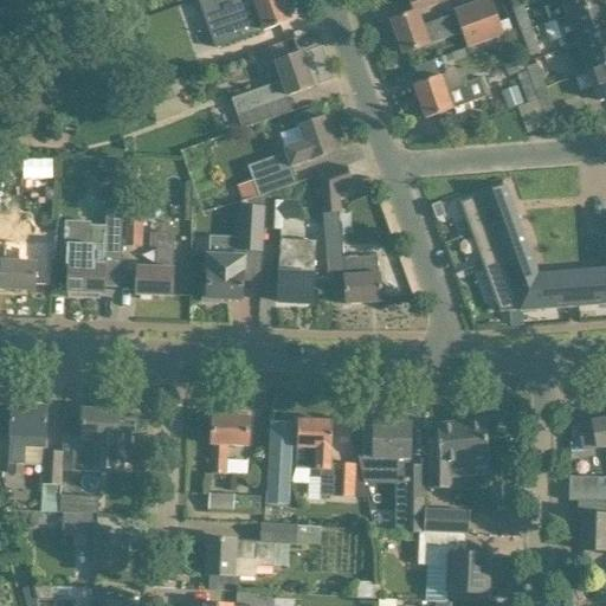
[(200,0),(218,49),(264,31),(270,30),(291,21),(283,0),(200,0)]
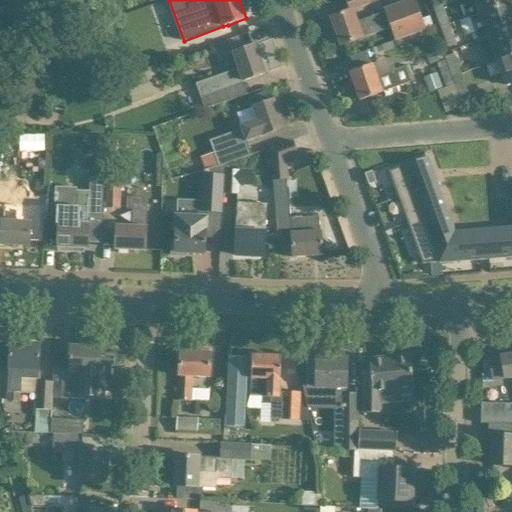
[(340,46),(391,29),(395,42),(426,31),(415,0),(412,0),(384,10),(385,12),(356,22),(352,11),(330,19),(340,46)]
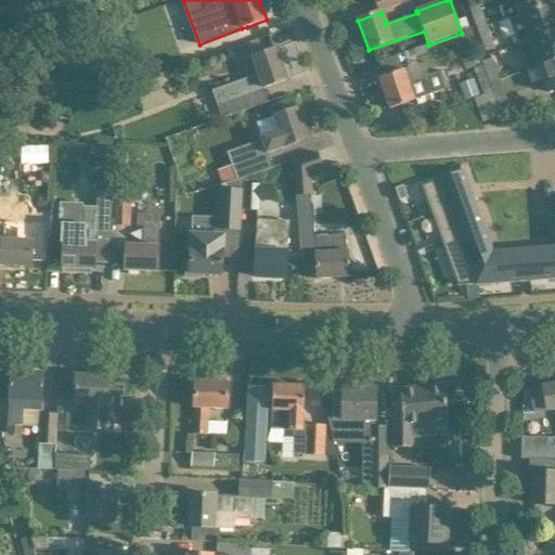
[(505,22),(510,21),(553,4),(551,0),(516,0),(518,4),(501,10),(505,22)]
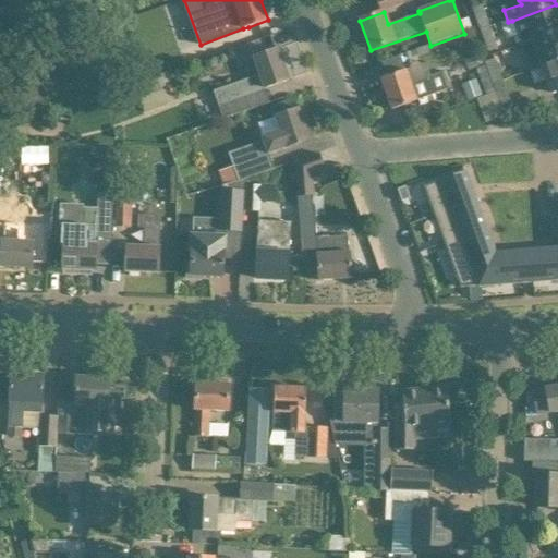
[(472,9),(480,32),(489,28),(481,4),(472,9)]
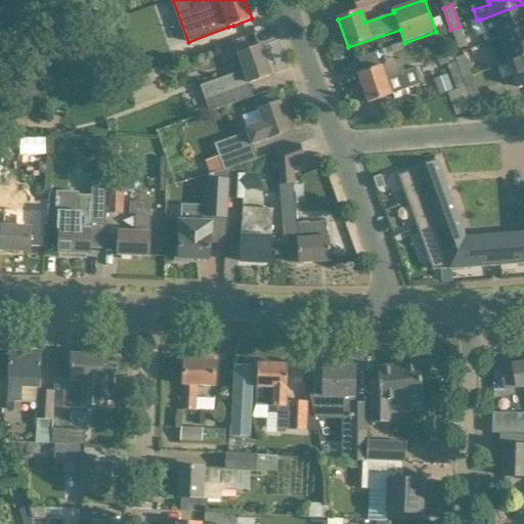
[(501,38),(501,39),(523,31),(523,11),(522,4),(481,19),(489,42),(501,38)]
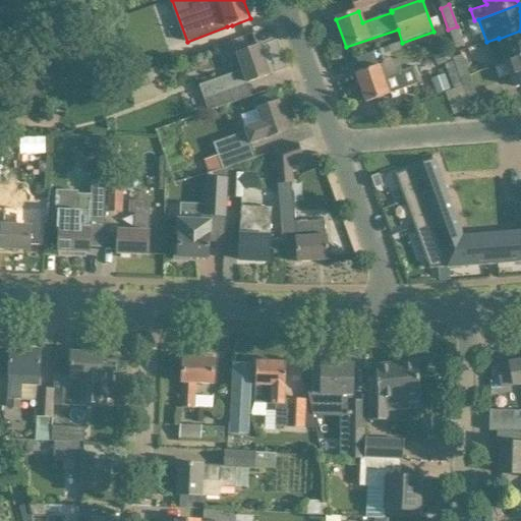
[(457,26),(448,30),(455,49),(464,46),(457,26)]
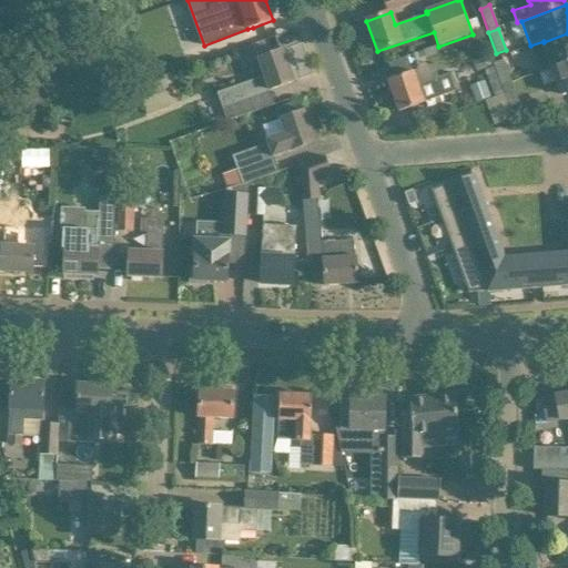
[(567,33),(544,42),(553,69),(567,62),(567,33)]
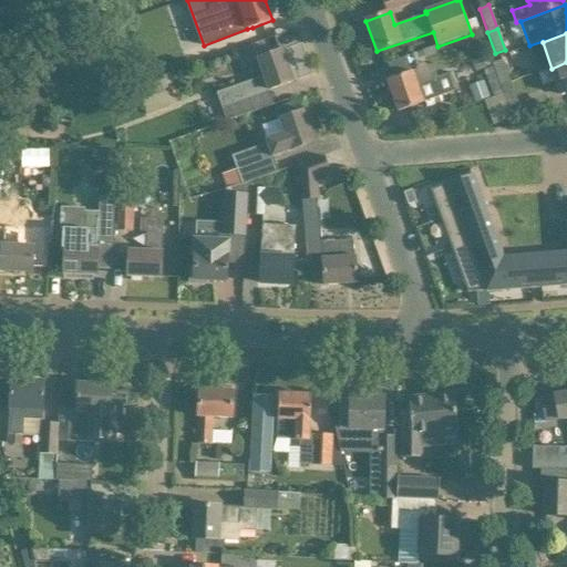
[(480,41),(472,44),(475,51),(483,49),(480,41)]
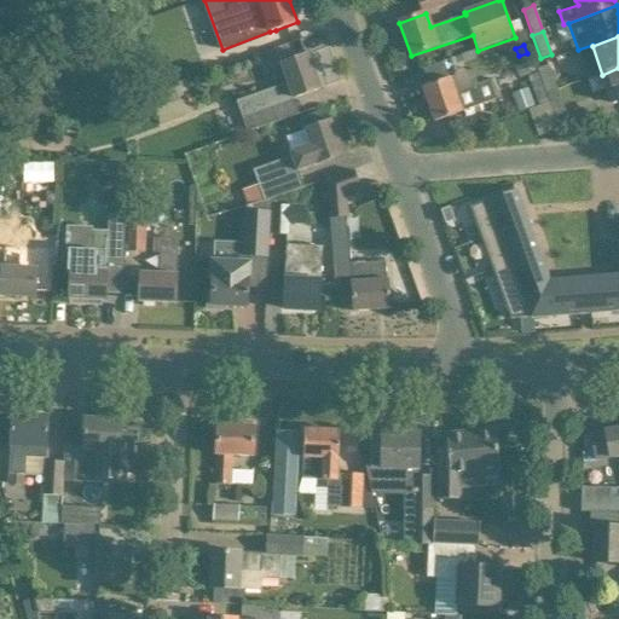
[(475,52),(461,57),(463,62),(476,57),(475,52)]
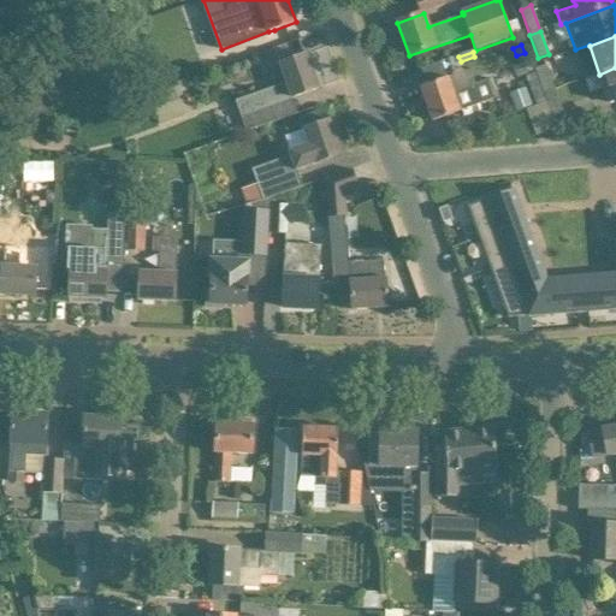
[(307,54),(285,61),(279,64),(286,83),(236,101),(247,131),(276,120),(271,105),(319,88),(307,54)]
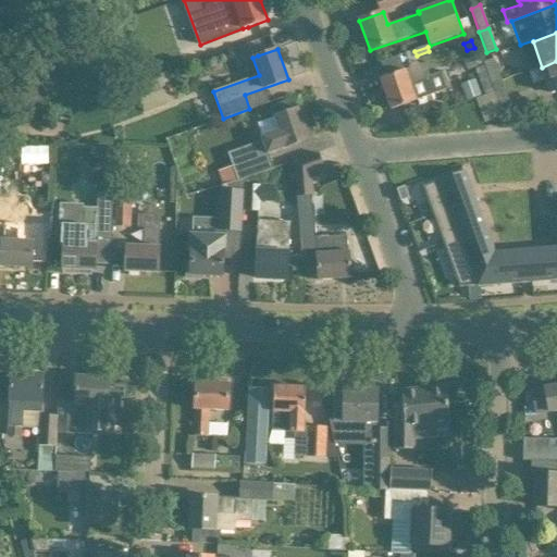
[(466,69),(483,63),(483,62),(480,52),(462,59),(466,69)]
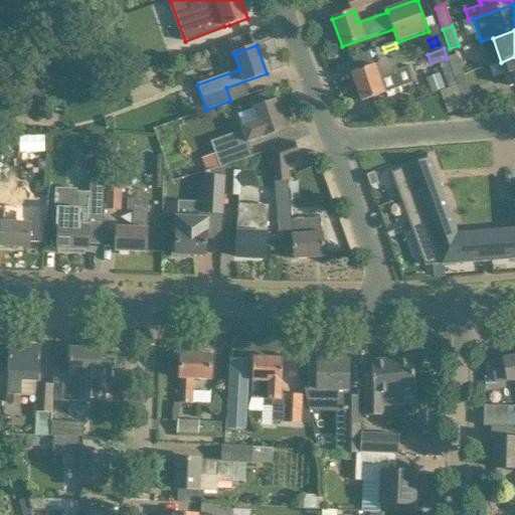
[(448,60),(455,79),(463,76),(455,54),(447,57),(447,58),(448,60)]
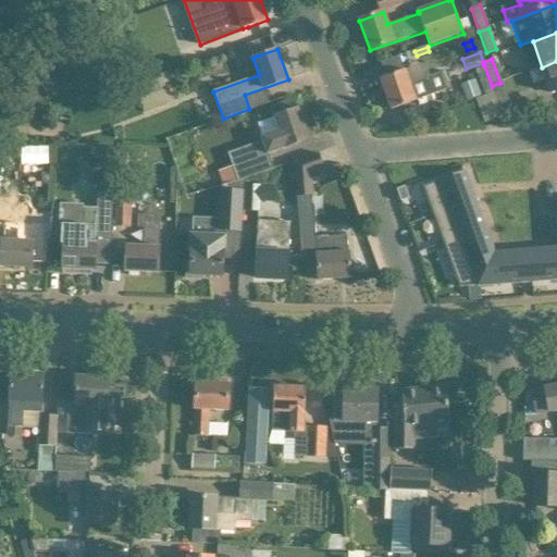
[(556,61),(542,67),(552,94),(556,91),(556,61)]
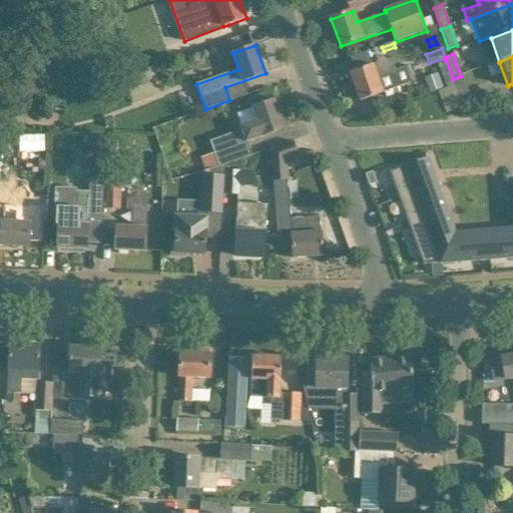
[(391,60),(367,68),(351,74),(360,101),(382,93),(416,80),(411,65),(395,70),(391,60)]
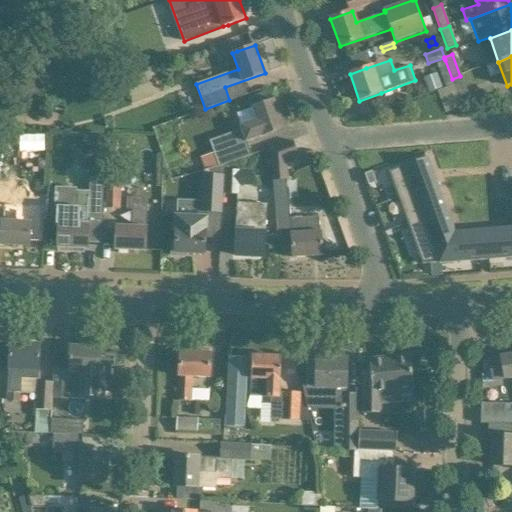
[(443,83),(452,79),(445,60),(436,63),(443,83)]
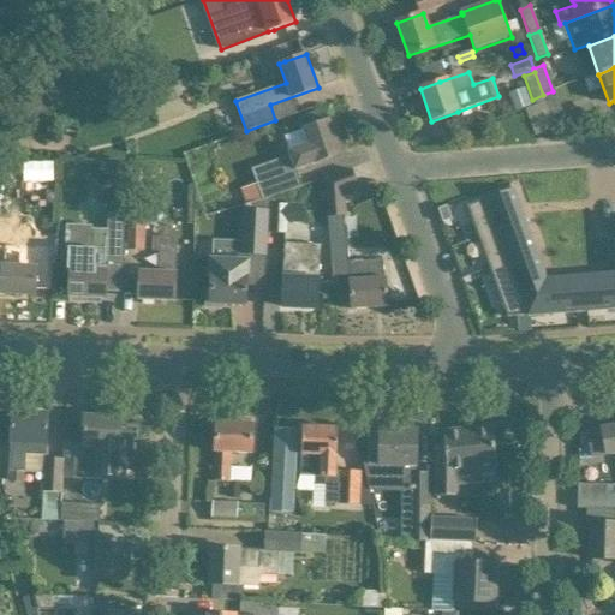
[(524,88),(508,94),(515,111),(530,105),(524,88)]
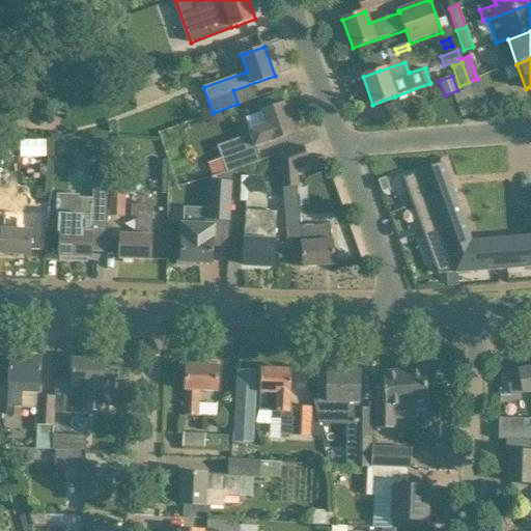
[(477,79),(469,82),(477,103),(485,100),(477,79)]
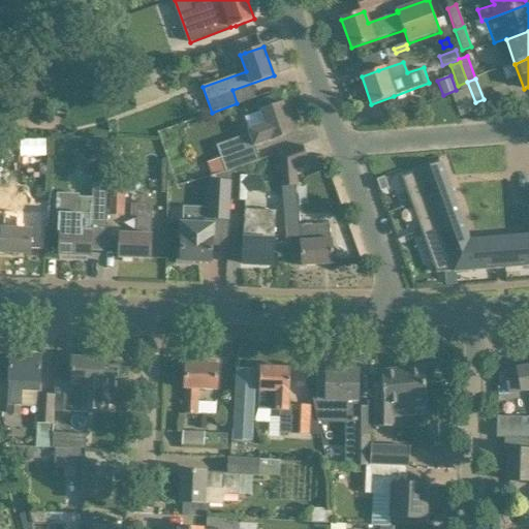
[(270,97),(256,101),(260,112),(266,110),(274,106),(270,97)]
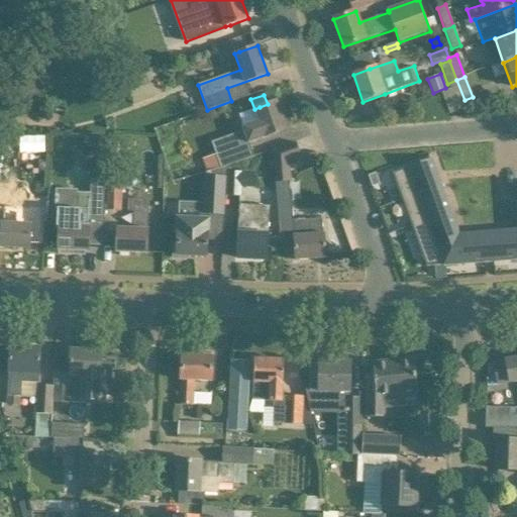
[(268,104),(260,107),(254,109),(257,119),(241,126),(243,131),(211,142),(220,168),(253,156),(248,143),(287,129),(282,115),(285,112),(282,103),(278,102),(277,101),(268,104)]
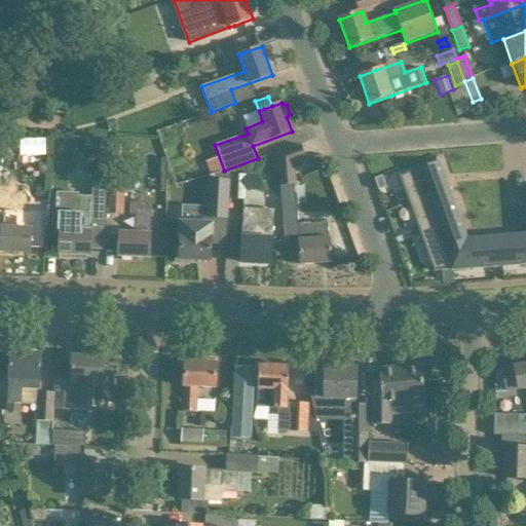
[(83,139),(83,151),(81,153),(92,166),(107,153),(108,144),(98,139),(83,139)]
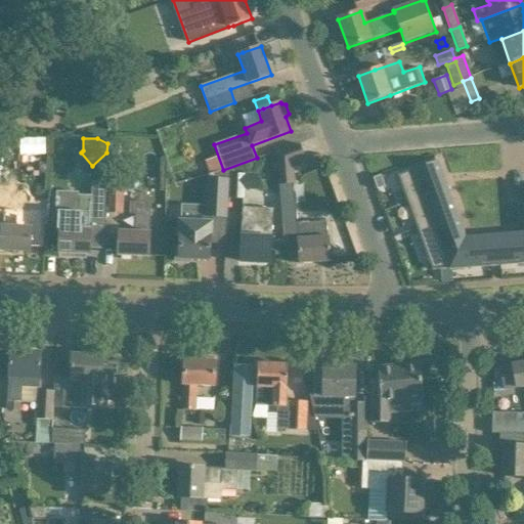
[(299,145),(276,154),(278,185),(294,184),(293,165),(305,161),(299,145)]
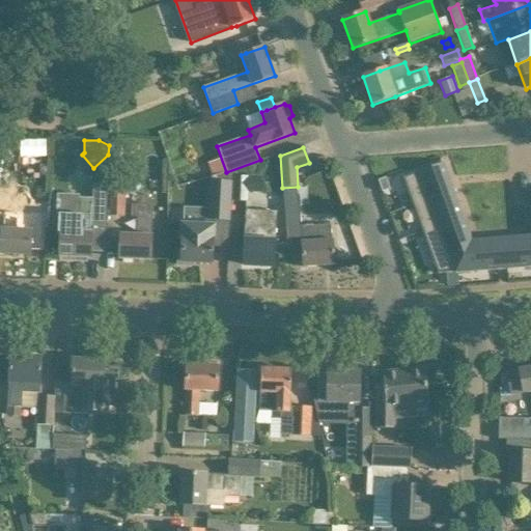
[(443,164),(402,178),(413,205),(452,191),(443,164)]
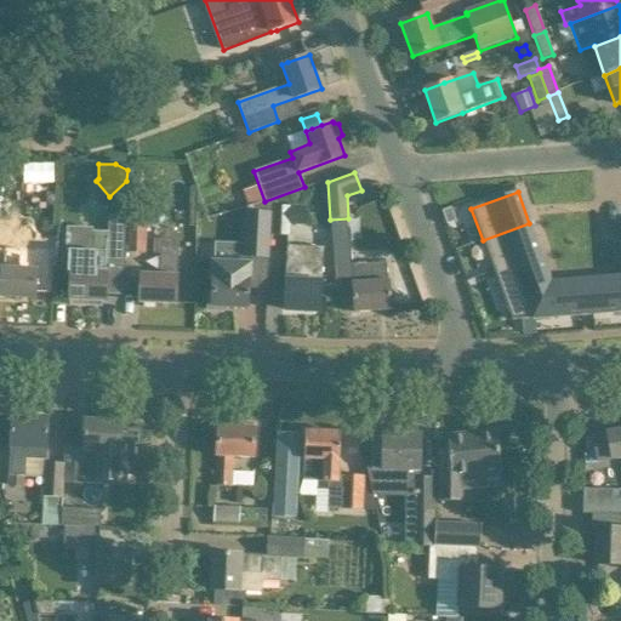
[(307,208),(273,205),(272,235),(289,237),(290,224),(306,226),(307,208)]
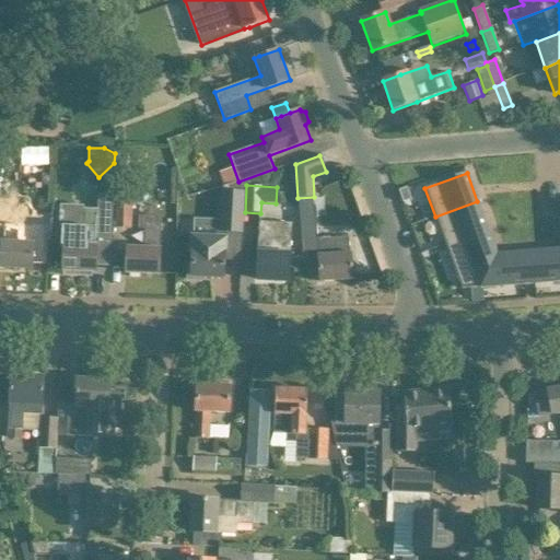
[(407,187),(398,190),(403,203),(411,200),(407,187)]
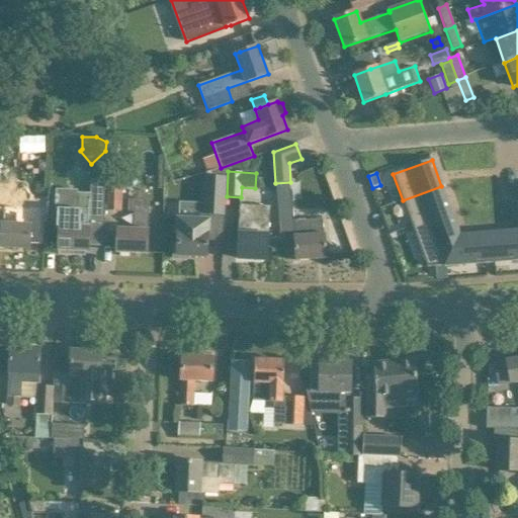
[(203,213),(224,214),(225,178),(204,177),(203,213)]
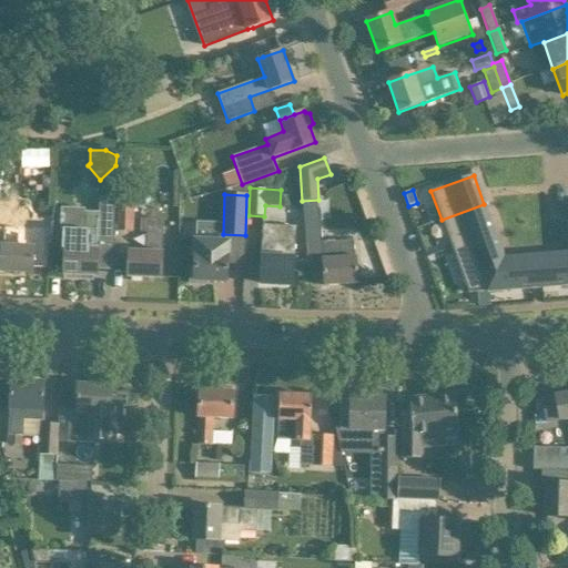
[(99,196),(99,212),(85,212),(84,230),(64,229),(63,249),(66,249),(64,274),(66,274),(66,279),(81,280),(81,275),(97,275),(99,242),(113,242),(115,198),(99,196)]
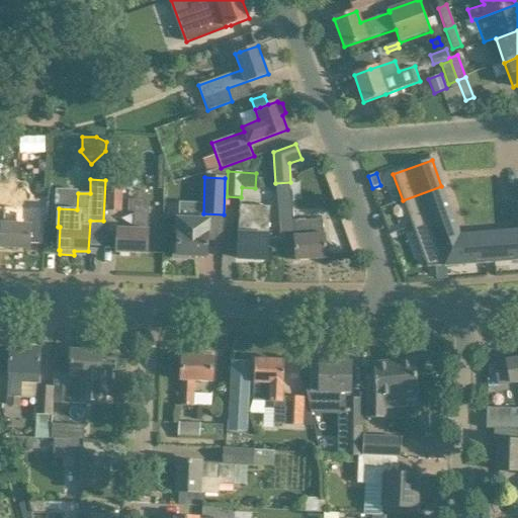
[(12,183),(11,195),(10,207),(18,208),(17,224),(0,223),(0,247),(29,249),(31,196),(32,184),(12,183)]
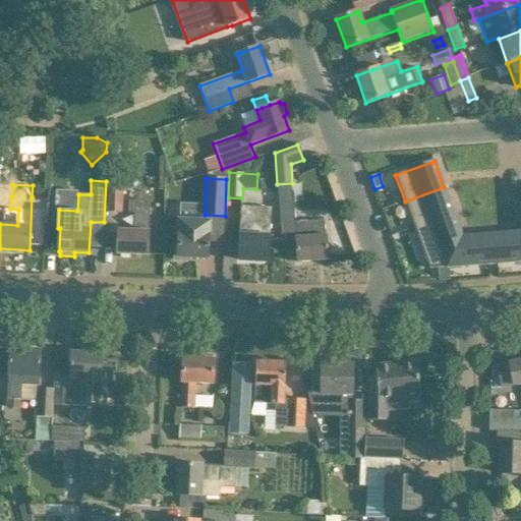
[(123,187),(108,187),(107,212),(122,213),(123,187)]
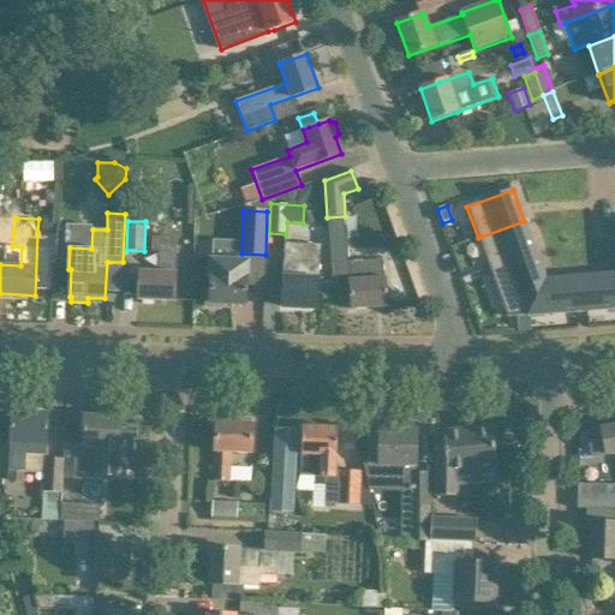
[(524,221),(478,238),(489,269),(536,252),(524,221)]
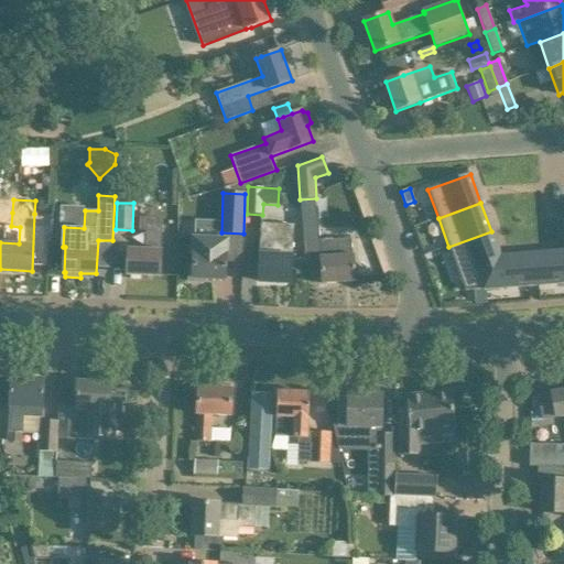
[(129,249),(129,253),(128,275),(160,277),(162,219),(140,218),(139,231),(147,231),(147,249),(129,249)]
